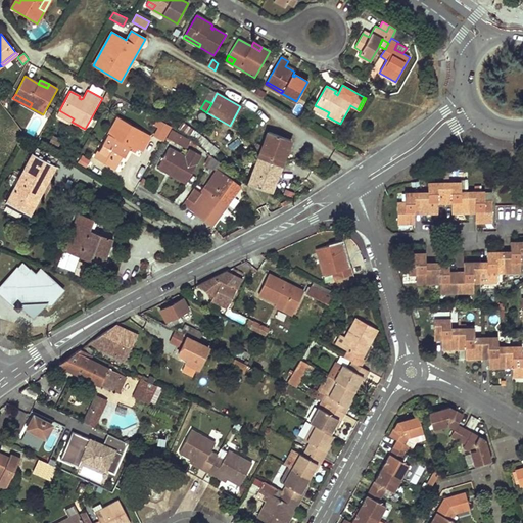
[(329,112),(315,105),(313,108),(327,116),(329,112)]
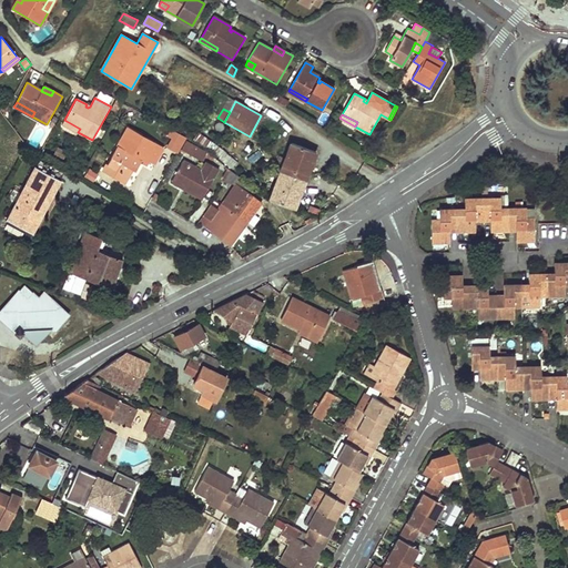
[(80,129),(64,120),(62,123),(78,132),(80,129)]
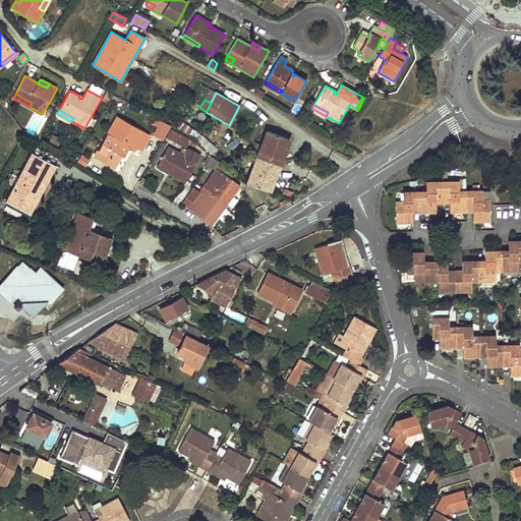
[(107,131),(108,132),(102,143),(101,143),(95,156),(114,167),(120,156),(123,157),(129,147),(133,150),(136,146),(143,133),(116,117),(107,131)]
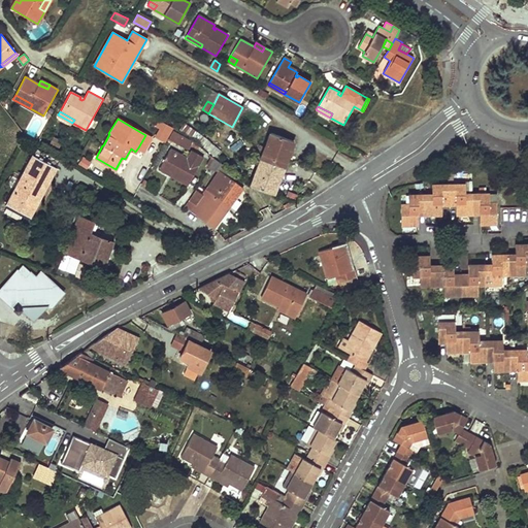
[(187,124),(179,120),(174,126),(186,134),(199,142),(202,144),(217,158),(222,152),(209,141),(208,139),(187,124)]
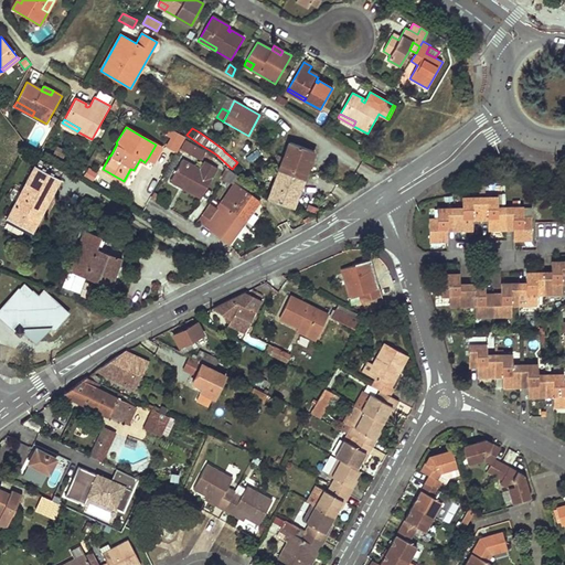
[(166,146),(177,152),(185,137),(170,129),(167,136),(170,138),(166,146)]
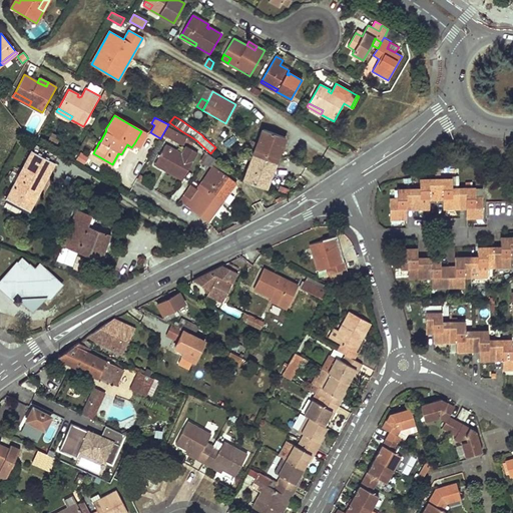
[(172,140),(176,132),(167,127),(163,135),(172,140)]
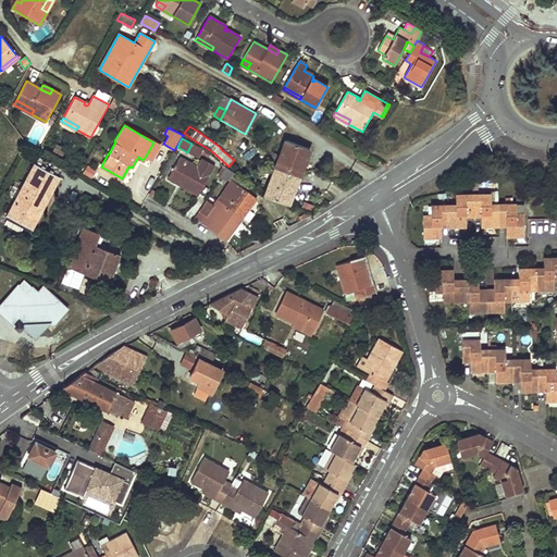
[(309,149),(285,139),(275,164),(300,174),(309,149)]
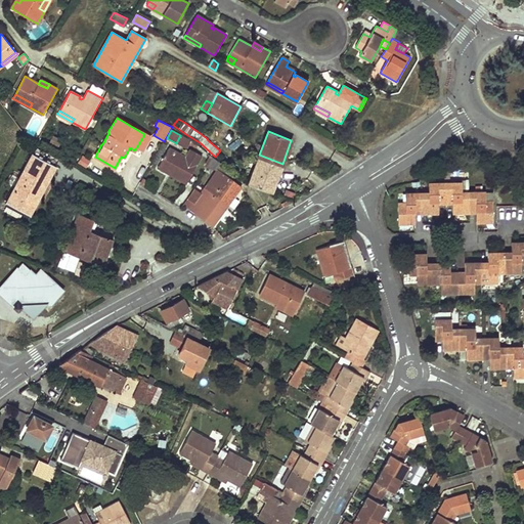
[(143,150),(150,137),(144,134),(137,146),(143,150)]
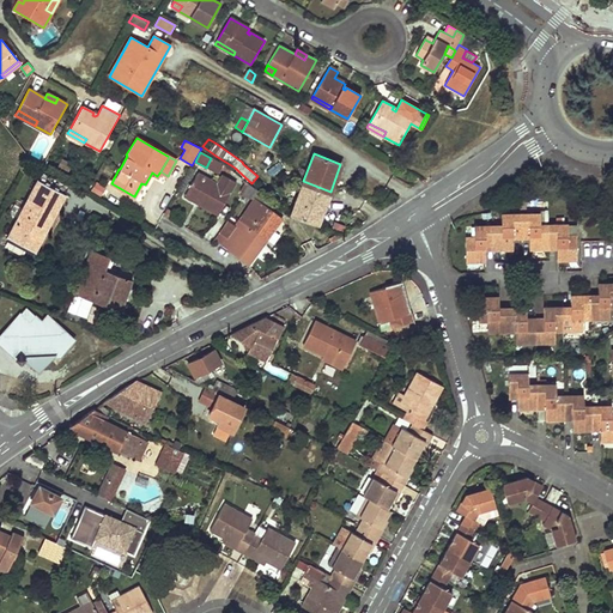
[(223,165),(211,158),(206,168),(218,174),(223,165)]
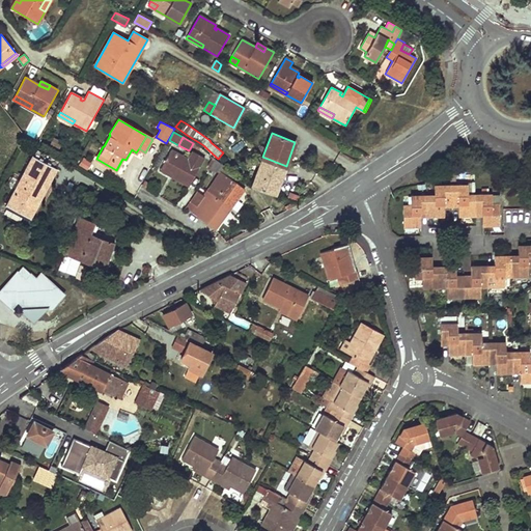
[(200,166),(171,149),(161,168),(174,175),(173,177),(189,186),(200,166)]
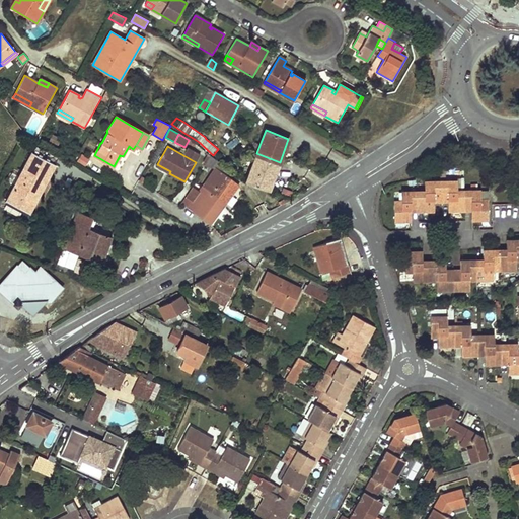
[(56,164),(31,152),(18,176),(14,183),(5,201),(29,213),(56,164)]
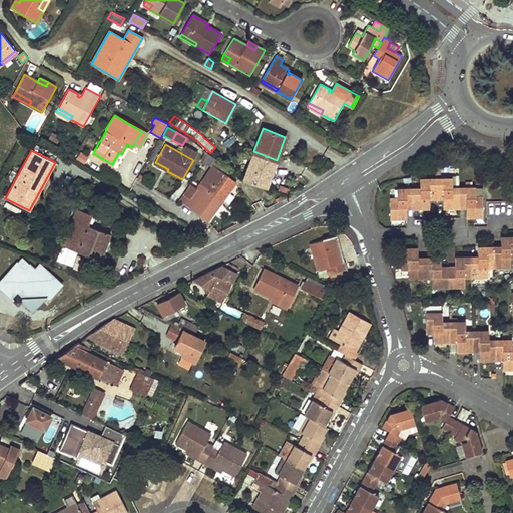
[(277,160),(253,151),(243,180),(266,188),(277,160)]
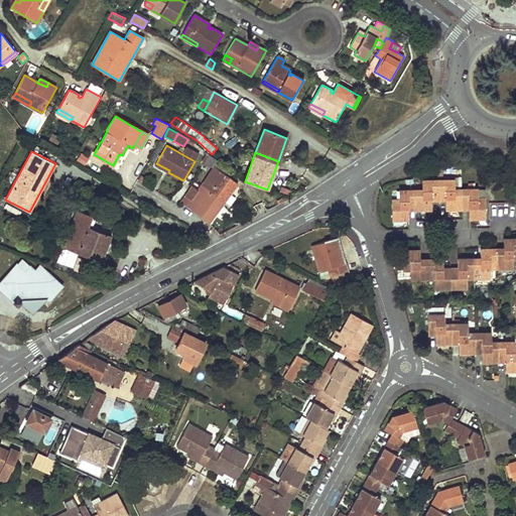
[(226,167),(209,154),(203,164),(214,168),(202,184),(224,202),(237,183),(222,172),(226,167)]
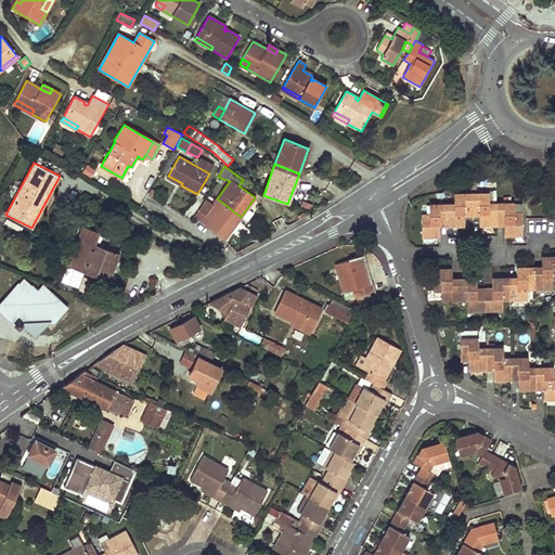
[(94,180),(98,173),(86,167),(82,172),(94,180)]
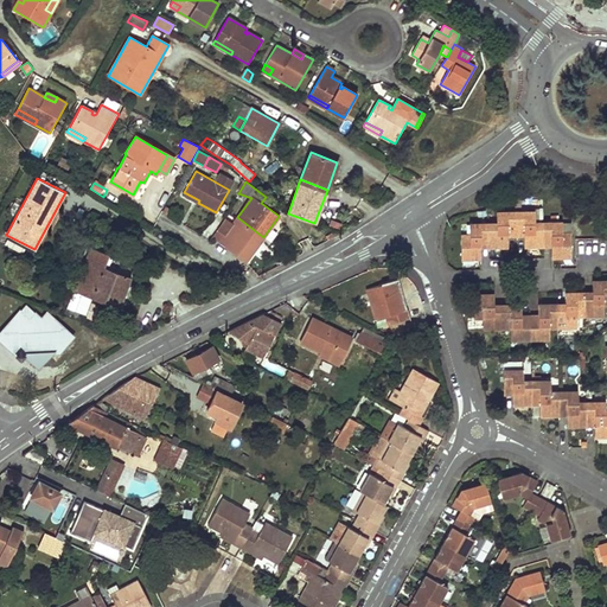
[(184,192),(183,195),(198,203),(199,200),(184,192)]
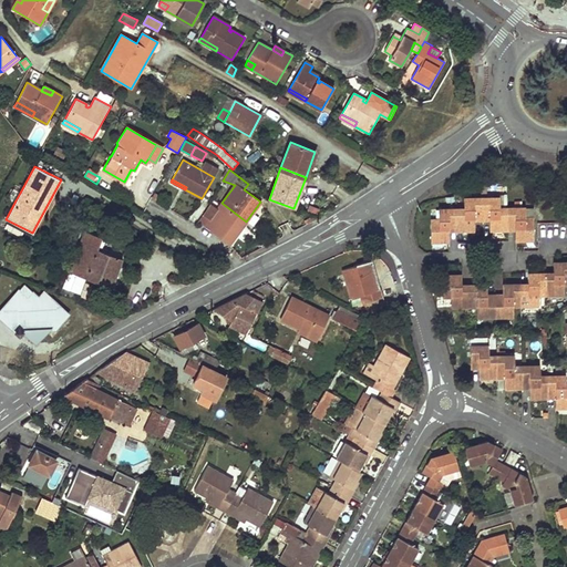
[(16,200),(20,193),(13,188),(8,197),(16,200)]
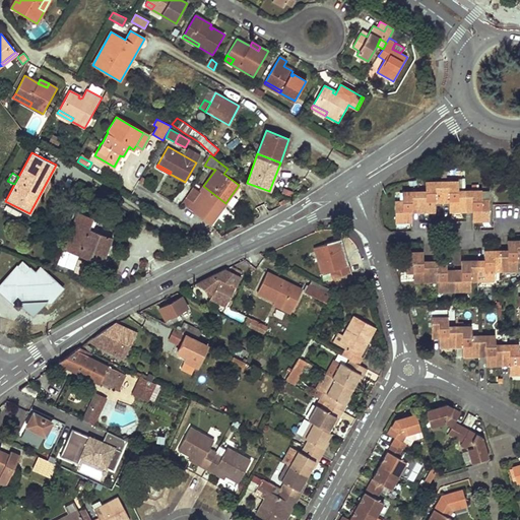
[(401,201),(394,202),(394,221),(411,221),(411,212),(411,209),(417,209),(417,212),(435,212),(435,202),(435,199),(441,199),(448,199),(448,202),(449,212),(465,211),(465,208),(472,208),(472,211),(472,220),(489,220),(489,200),(481,200),(480,191),(457,191),(457,182),(425,182),(425,192),(401,193),(401,201)]
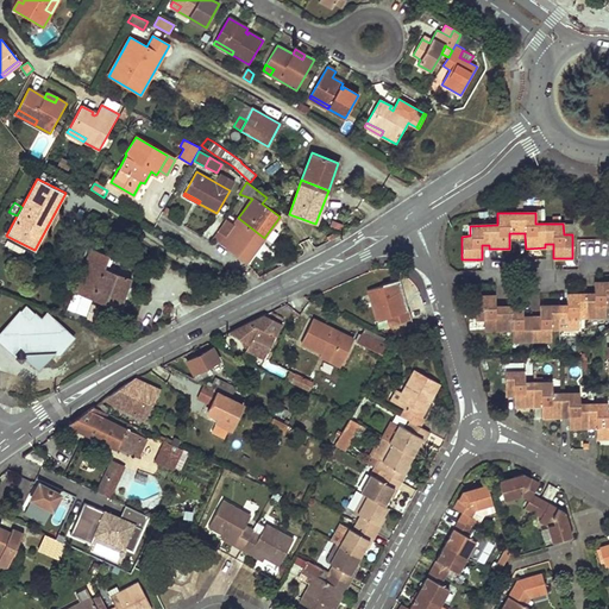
[(264,238),(238,218),(234,225),(227,219),(218,232),(226,237),(223,240),(220,244),(246,263),(264,238)]
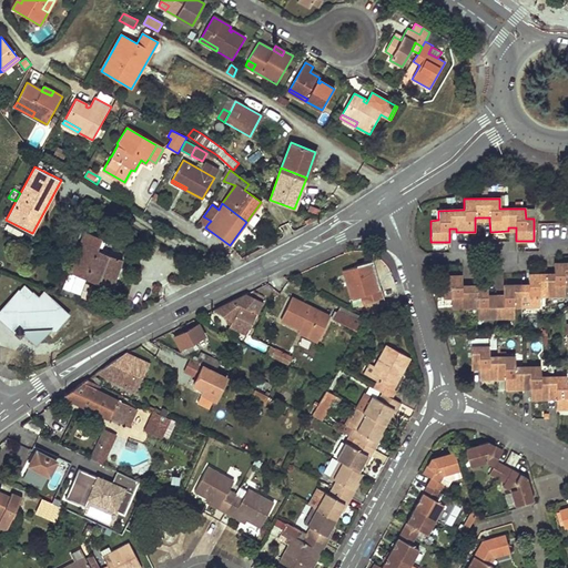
[(83,233),(80,244),(97,250),(101,240),(83,233)]
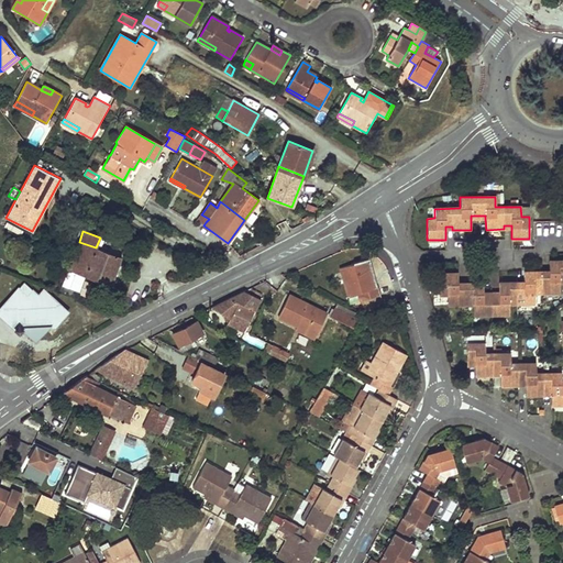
[(121,257),(96,247),(79,242),(78,241),(67,269),(111,286),(121,257)]
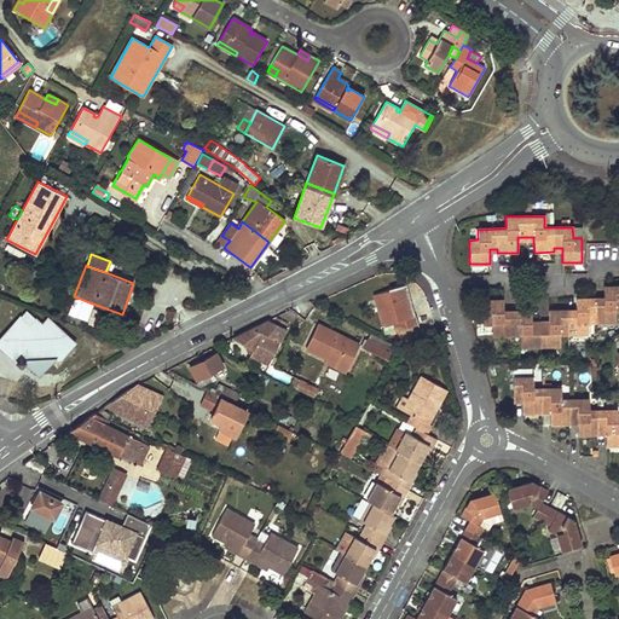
[(403,287),(372,295),(379,317),(382,316),(385,325),(392,323),(395,331),(417,324),(415,316),(411,317),(408,302),(403,287)]
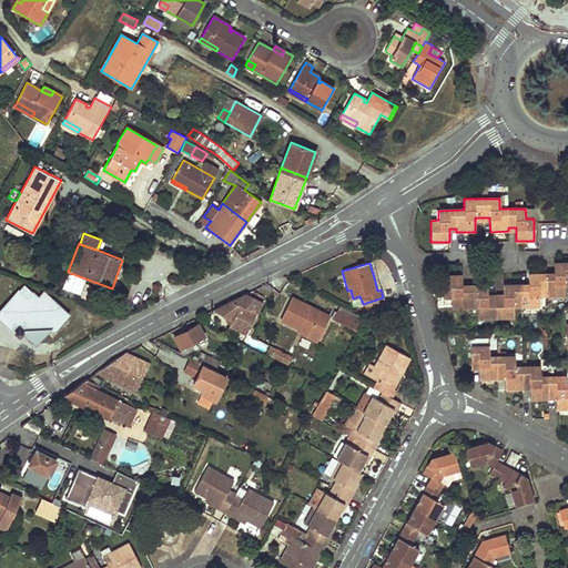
[(462,275),(443,275),(444,298),(452,297),(452,308),(477,308),(477,318),(513,317),(513,307),(538,306),(538,296),(564,295),(564,285),(567,284),(567,263),(553,263),(554,273),(554,277),(546,279),(546,274),(527,274),(528,284),(528,288),(520,288),(520,285),(503,285),(503,295),(503,298),(495,300),(487,300),(487,295),(487,285),(468,285),(468,290),(462,290),(462,285),(462,275)]
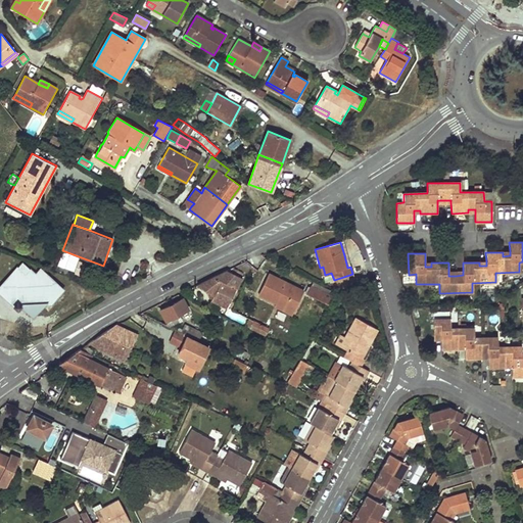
[(25,276),(17,269),(0,287),(0,290),(6,296),(5,298),(16,307),(19,304),(20,305),(33,317),(44,303),(49,299),(52,302),(58,295),(63,290),(40,270),(39,271),(36,275),(30,270),(25,276)]
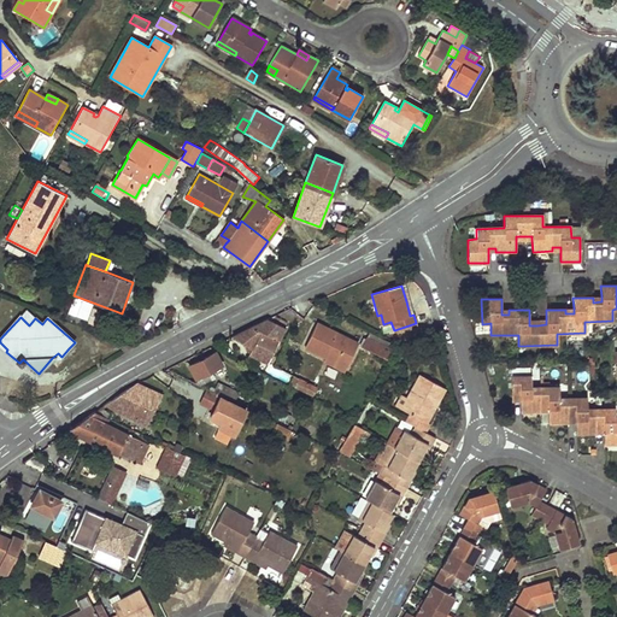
[(275,323),(268,319),(233,336),(247,347),(248,354),(268,363),(287,323),(277,317),(275,323)]
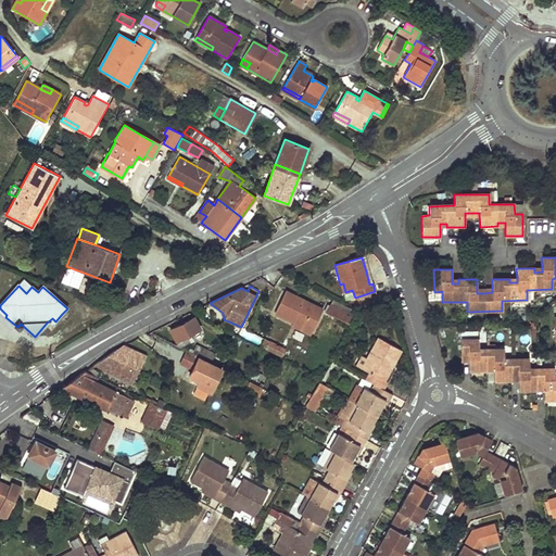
[(321,310),(285,291),(275,312),(293,321),(312,330),(321,310)]
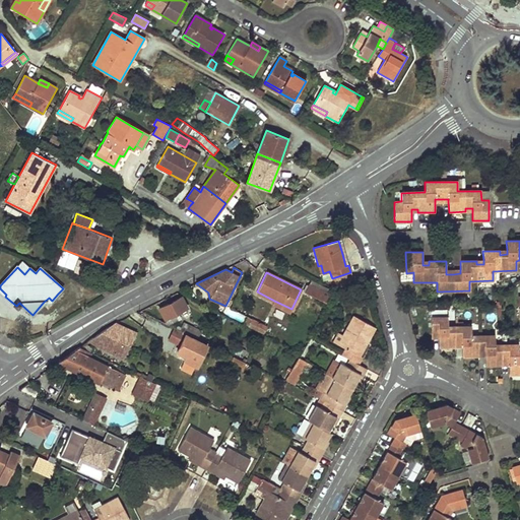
[(327,295),(308,284),(304,293),(323,302),(327,295)]
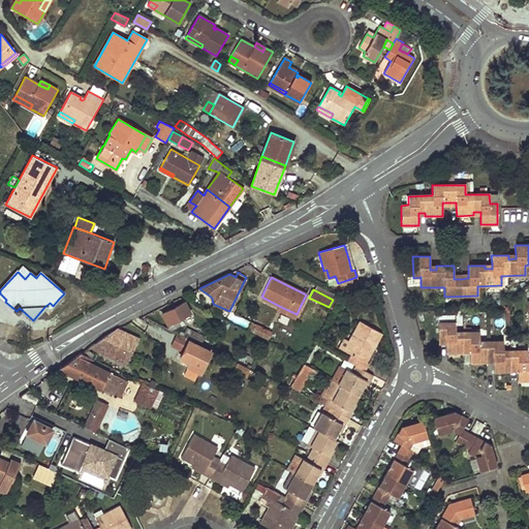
[(189,314),(184,304),(162,314),(167,325),(189,314)]
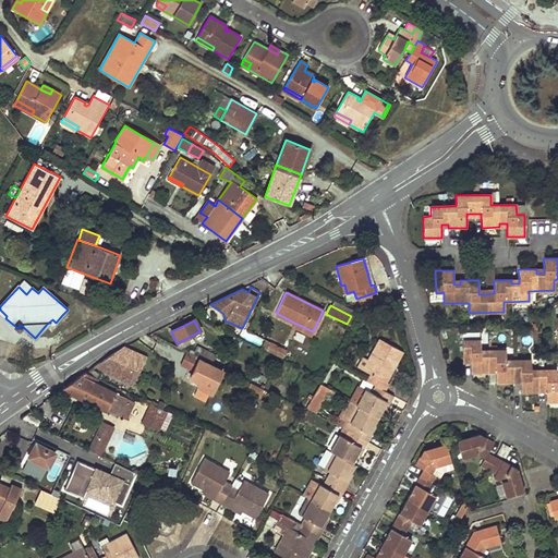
[(313,331),(294,323),(292,327),(311,336),(313,331)]
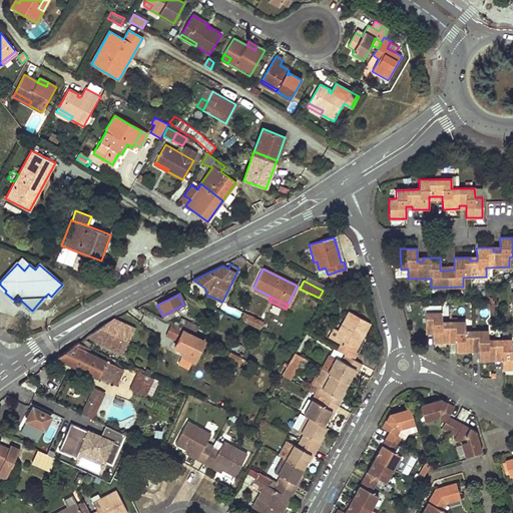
[(226,303),(223,310),(239,318),(242,312),(226,303)]
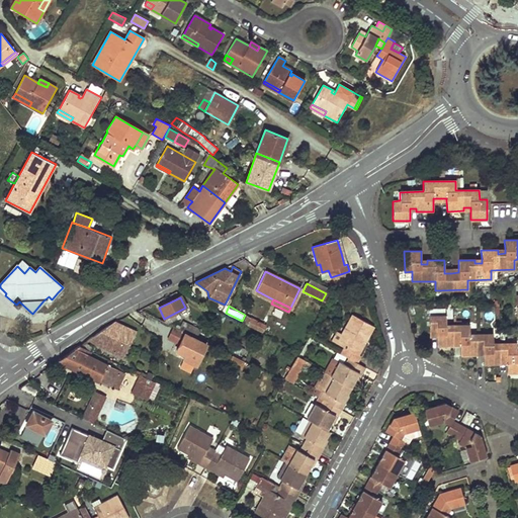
[(299,315),(311,320),(313,315),(301,310),(299,315)]
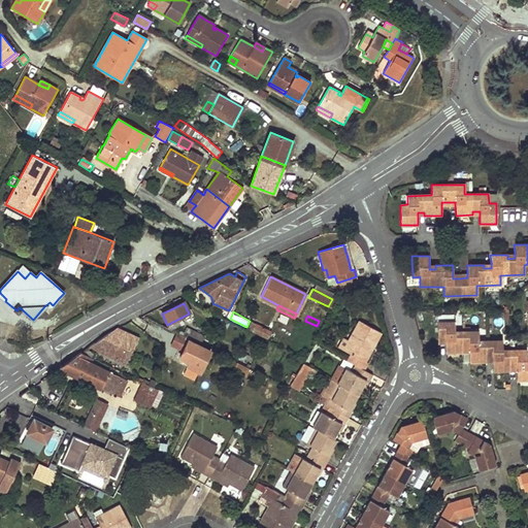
[(381,333),(359,320),(347,341),(349,342),(344,351),(350,354),(345,360),(355,365),(364,370),(367,363),(365,362),(363,360),(369,350),(371,351),(381,333)]
